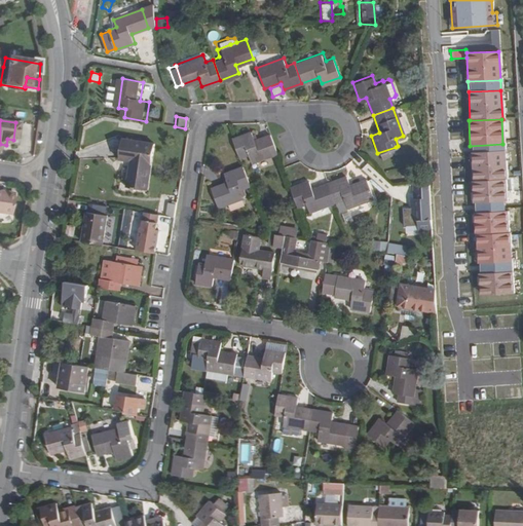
[(249,128),(230,134),(237,155),(245,153),(248,160),(275,151),(268,132),(251,136),(249,128)]
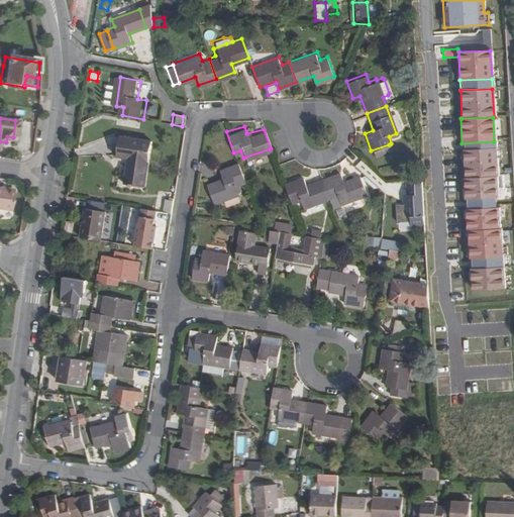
[(119,136),(116,157),(119,157),(126,159),(124,168),(146,171),(150,140),(119,136)]
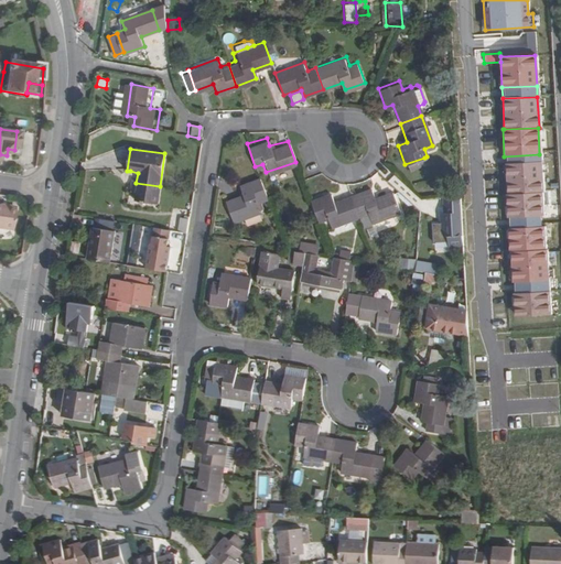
[(539,154),(504,156),(504,164),(539,162),(539,154)]
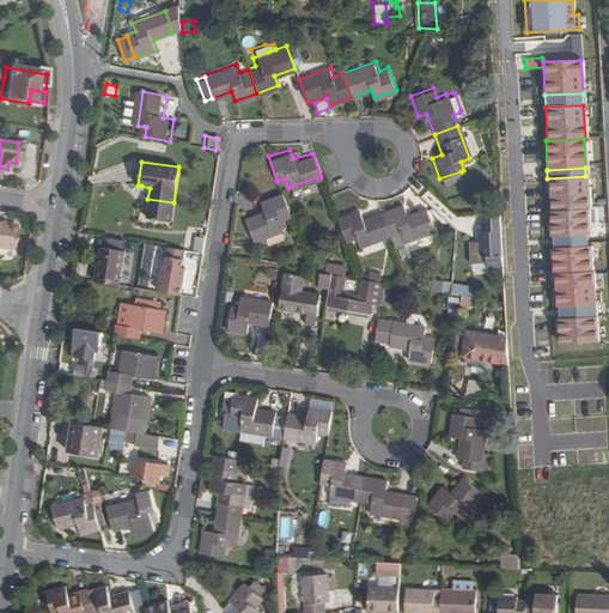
[(461,171),(439,178),(442,186),(463,177),(461,171)]
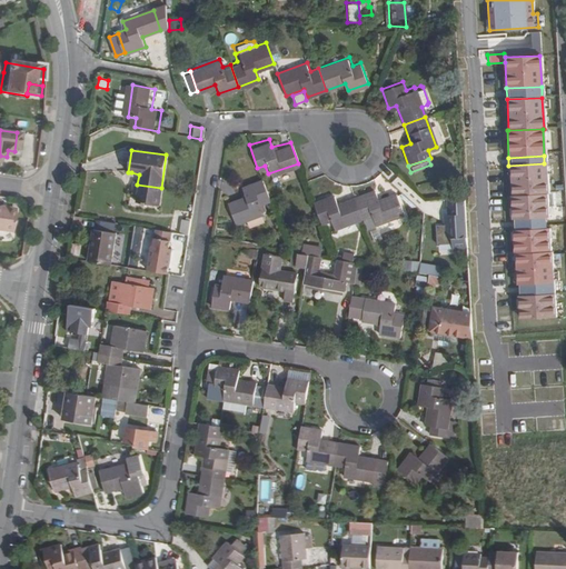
[(546,195),(544,163),(508,166),(510,197),(545,195),(546,195)]
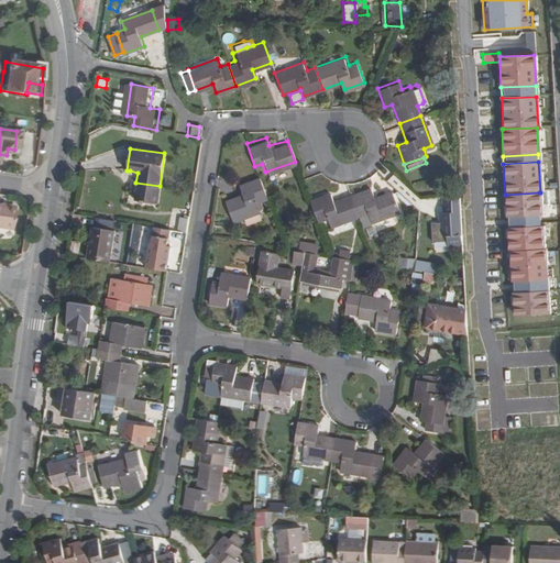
[(261,206),(257,198),(265,196),(257,175),(238,181),(241,189),(223,196),(230,217),(261,206)]
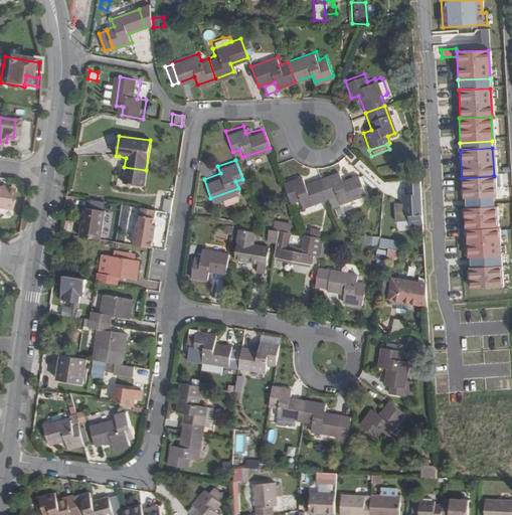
[(124,167),(122,183),(143,186),(146,170),(124,167)]
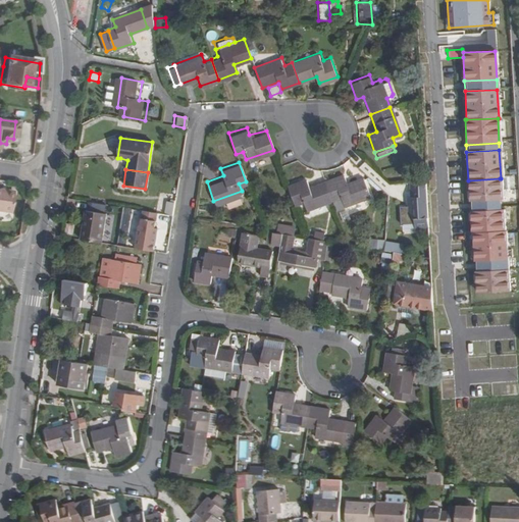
[(341,170),(322,176),(328,197),(335,194),(339,202),(351,198),(367,193),(361,173),(344,178),(341,170)]
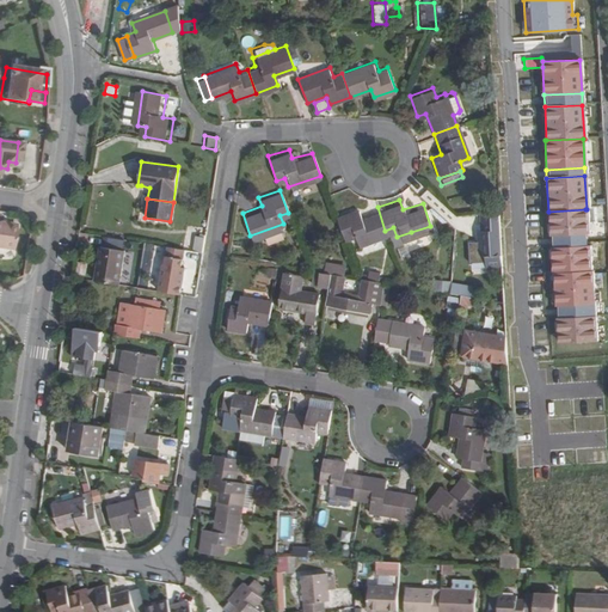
[(354,204),(332,212),(342,234),(350,232),(352,242),(385,231),(378,207),(357,213),(354,204)]
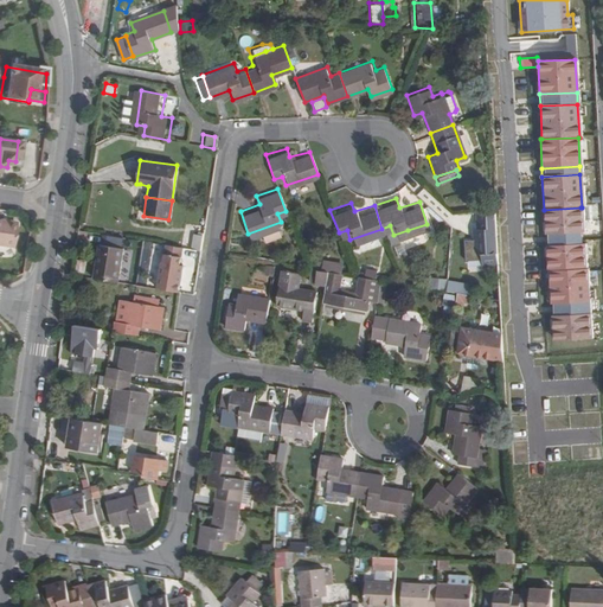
[(544,234),(582,232),(581,208),(544,210),(543,210),(544,234)]
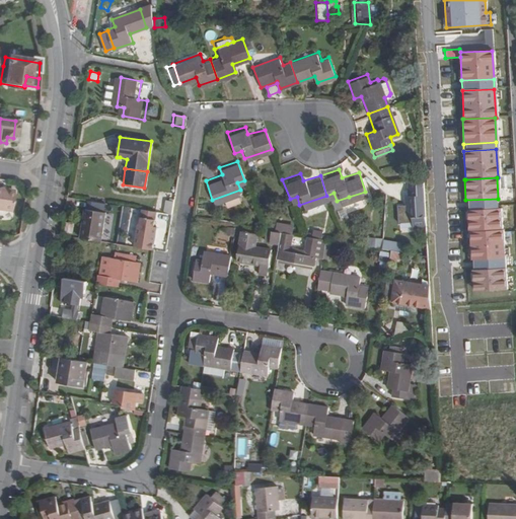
[(410,215),(410,227),(423,226),(420,180),(404,180),(406,195),(401,195),(402,210),(410,215)]
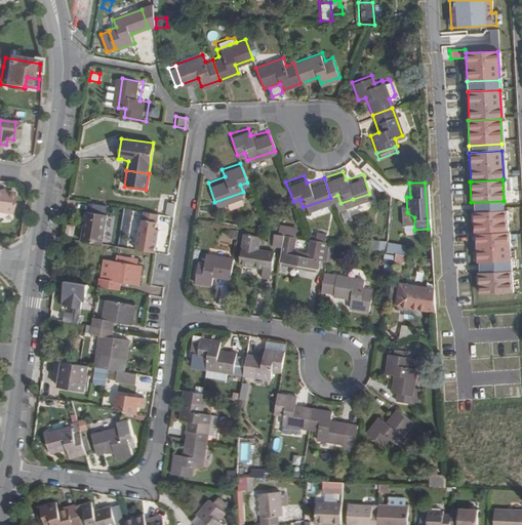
[(0,212),(9,214),(12,194),(0,192),(0,212)]
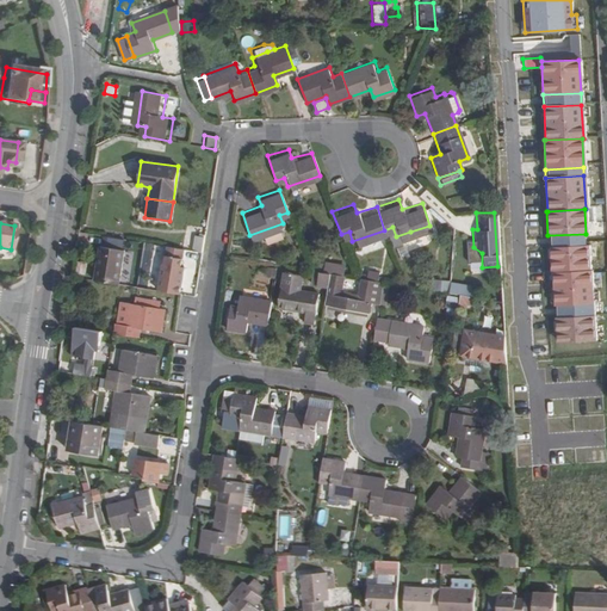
[(199,235),(194,235),(192,251),(202,252),(205,234),(199,233),(199,235)]
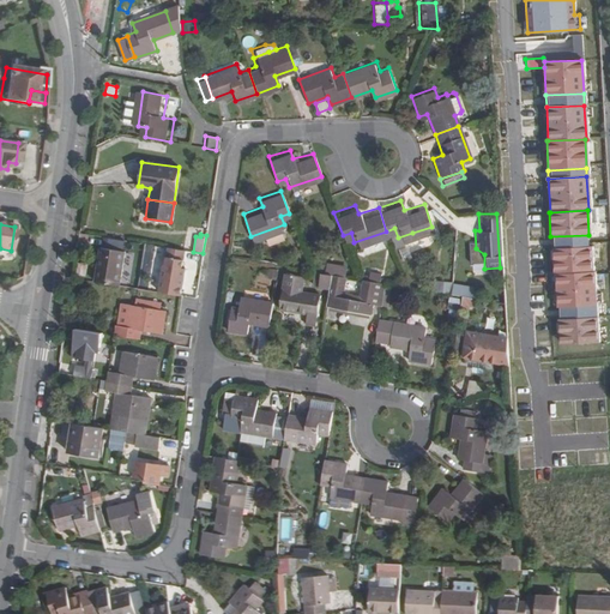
[(589,247),(589,235),(550,236),(550,250),(589,247)]
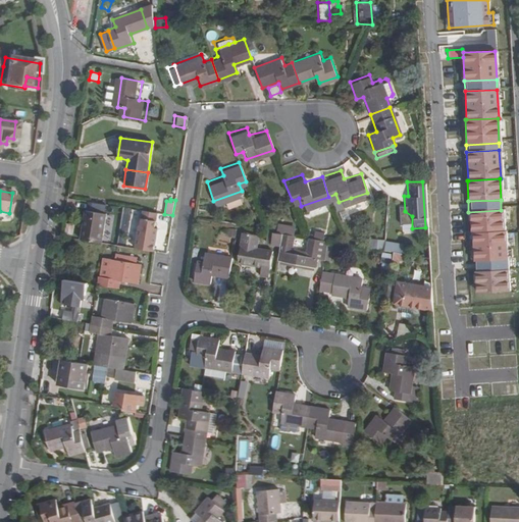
[(84,210),(81,231),(80,240),(100,243),(106,204),(87,202),(86,211),(84,210)]
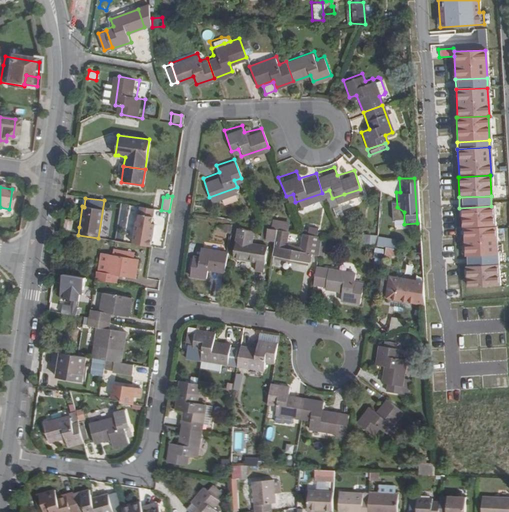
[(133,244),(150,247),(153,225),(151,224),(153,208),(138,206),(133,244)]
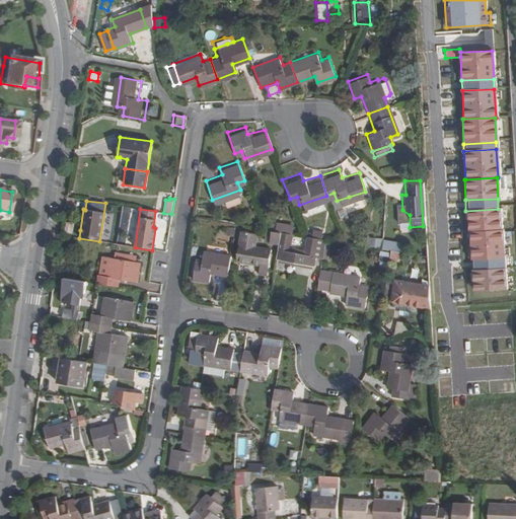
[(499,230),(498,209),(465,211),(466,232),(467,232),(499,230)]
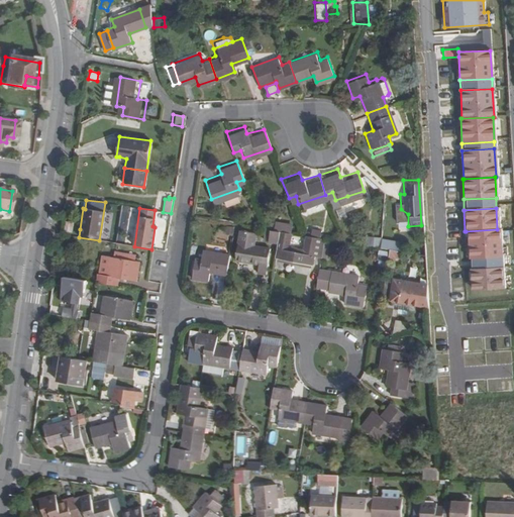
[(443,226),(457,226),(457,214),(443,215),(443,226)]
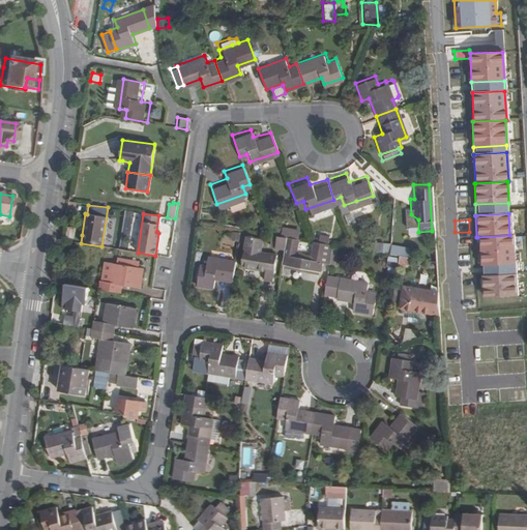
[(287,227),(287,229),(286,232),(300,235),(301,229),(287,227)]
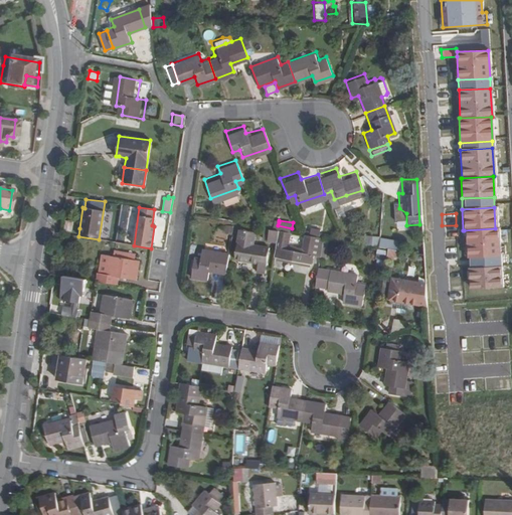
[(230,224),(223,223),(222,232),(229,233),(230,224)]
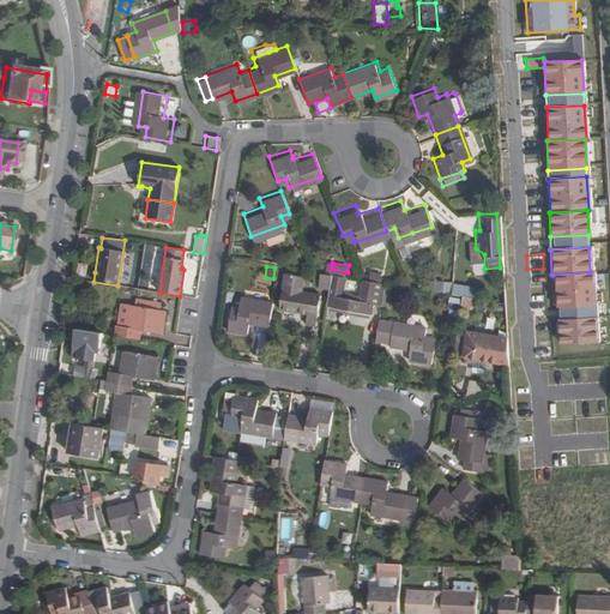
[(324,272),(313,271),(309,284),(316,286),(316,287),(327,289),(328,287),(330,275),(324,272)]
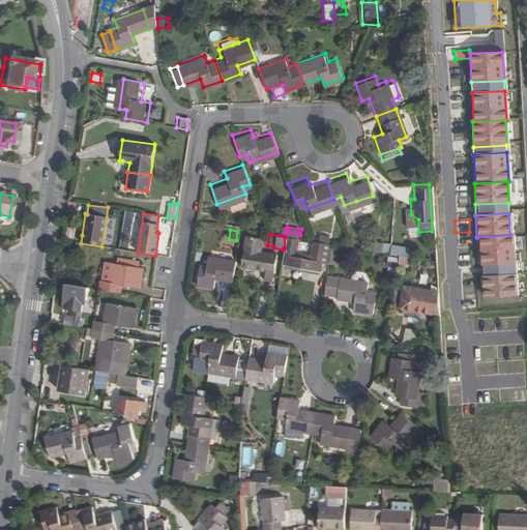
[(262,238),(243,235),(241,248),(242,249),(239,267),(263,271),(262,280),(271,282),(275,253),(260,251),(262,238)]
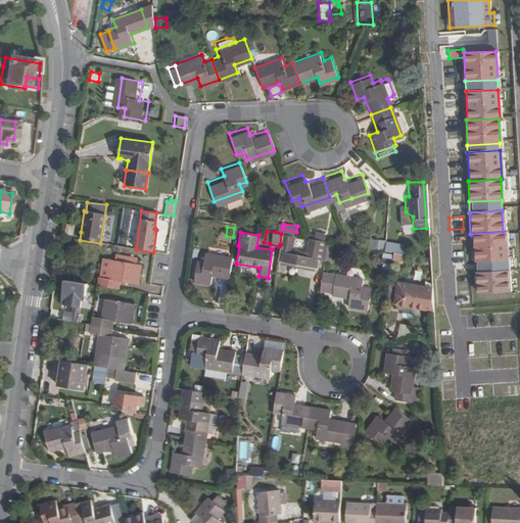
[(473,263),(505,260),(504,232),(503,232),(471,234),(473,263)]
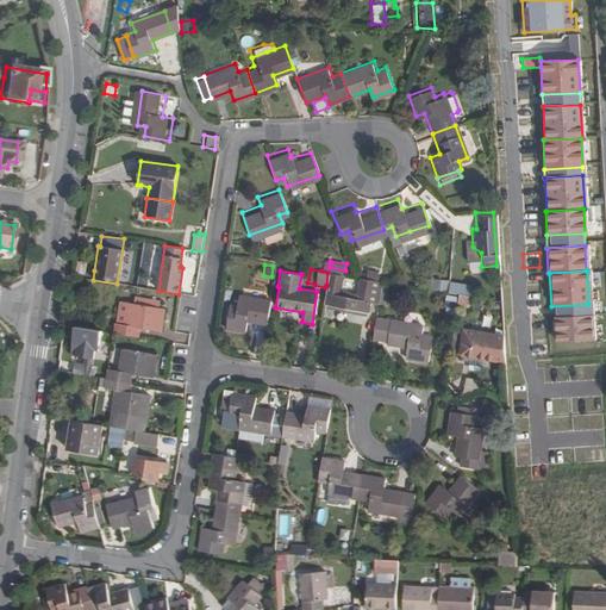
[(325,287),(323,307),(367,315),(368,304),(378,305),(378,303),(381,284),(381,281),(363,278),(361,296),(342,292),(345,275),(328,273),(326,285),(325,287)]
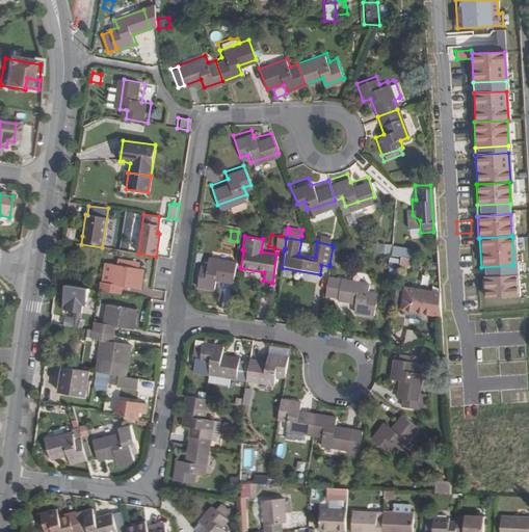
[(407,246),(390,243),(389,254),(410,257),(407,246)]
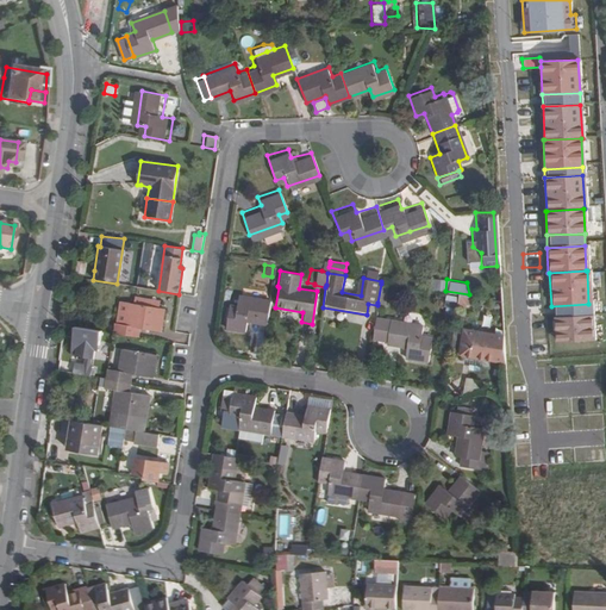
[(455,294),(443,292),(441,305),(443,305),(442,312),(451,313),(455,294)]
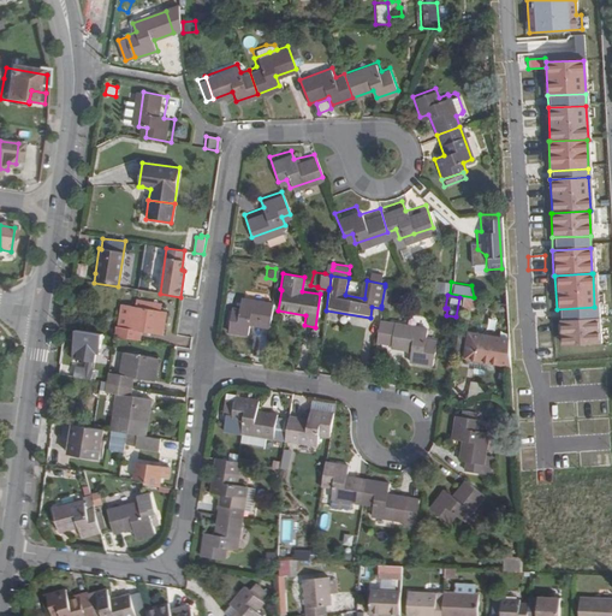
[(245,335),(248,325),(268,329),(272,301),(239,296),(238,307),(231,306),(226,332),(245,335)]
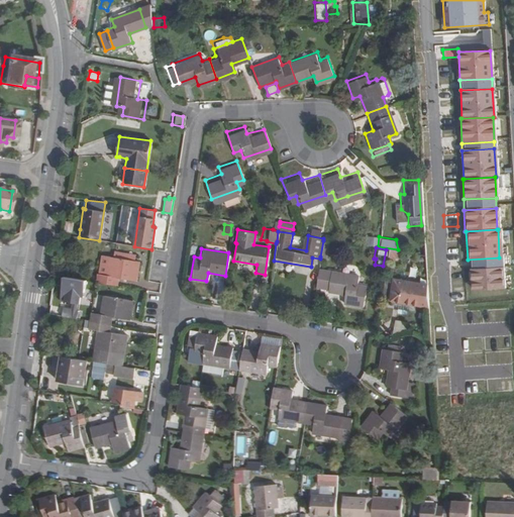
[(388,248),(386,262),(392,263),(393,256),(399,256),(400,250),(388,248)]
